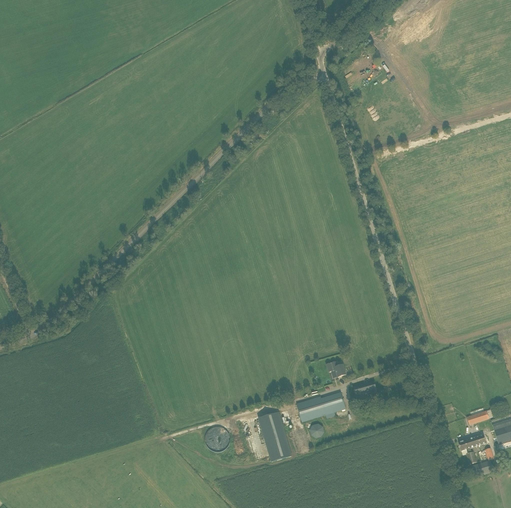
[(375,91),(381,105),(387,102),(381,88),(375,91)]
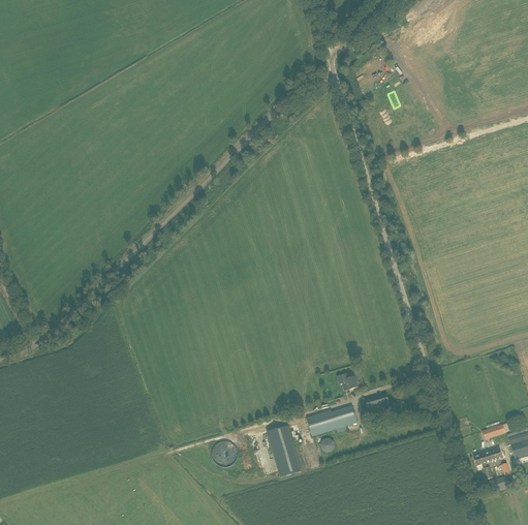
[(381,104),(366,110),(368,116),(378,113),(377,109),(381,106),(381,104)]
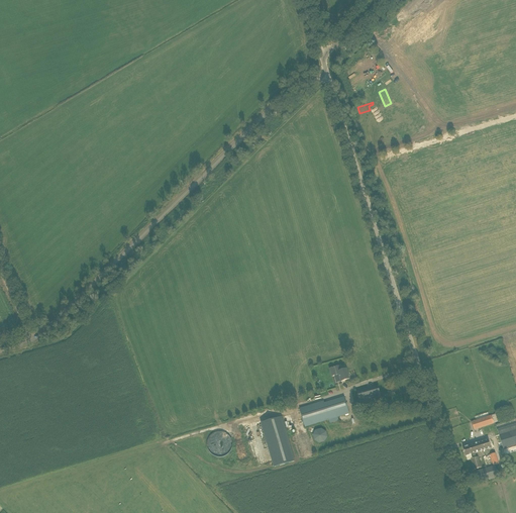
[(338,371),(338,373),(340,378),(348,375),(345,365),(340,367),(338,363),(336,364),(335,363),(328,365),(330,373),(338,371)]
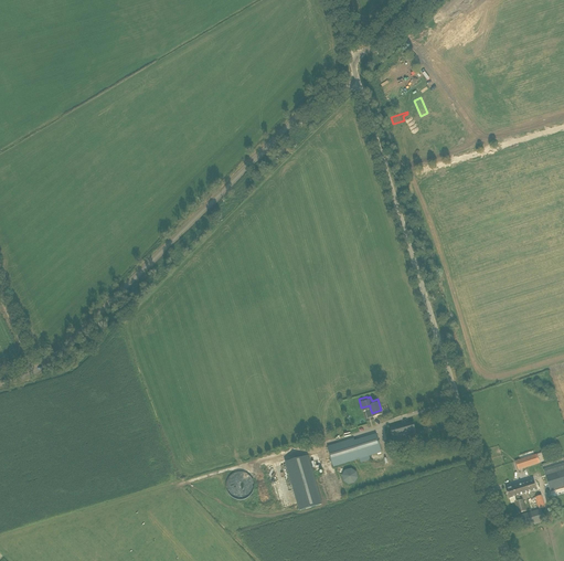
[(423,426),(425,426),(429,425),(427,416),(421,417),(423,426)]
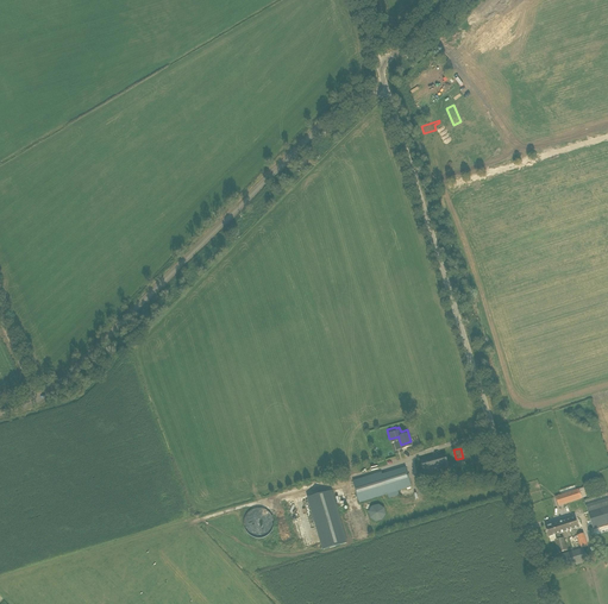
[(447,463),(444,450),(419,457),(421,466),(432,463),(433,466),(447,463)]
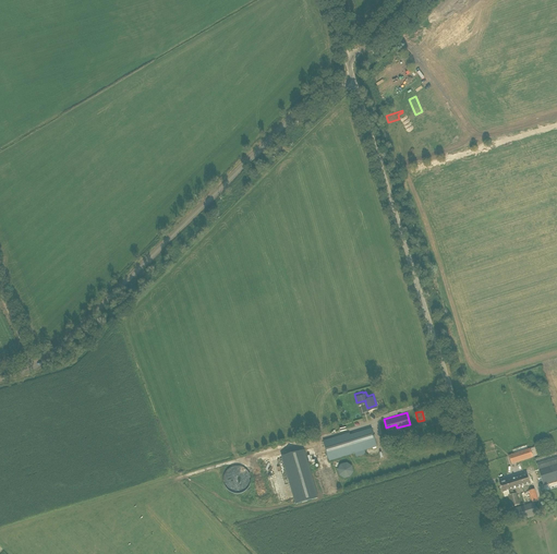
[(349,429),(322,437),(328,457),(330,457),(348,452),(354,449),(355,453),(365,450),(364,446),(376,443),(371,424),(349,431),(349,429)]
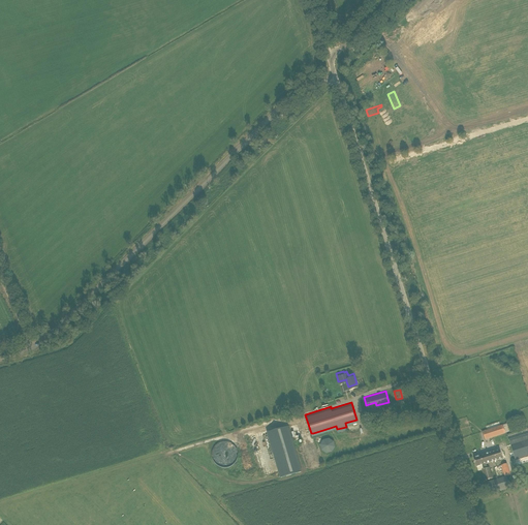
[(501,422),(482,428),(485,436),(504,429),(501,422)]
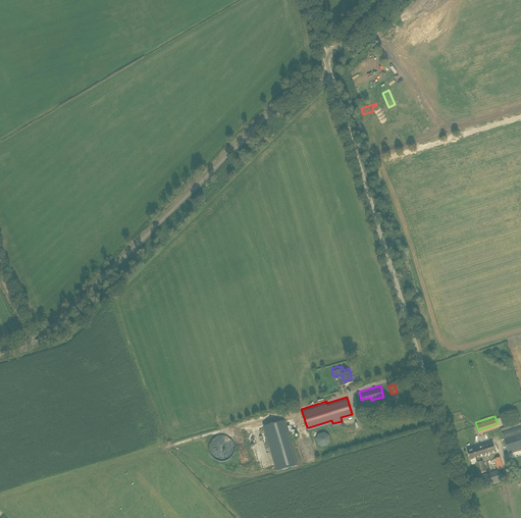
[(263,423),(276,467),(296,462),(282,417),(263,423)]
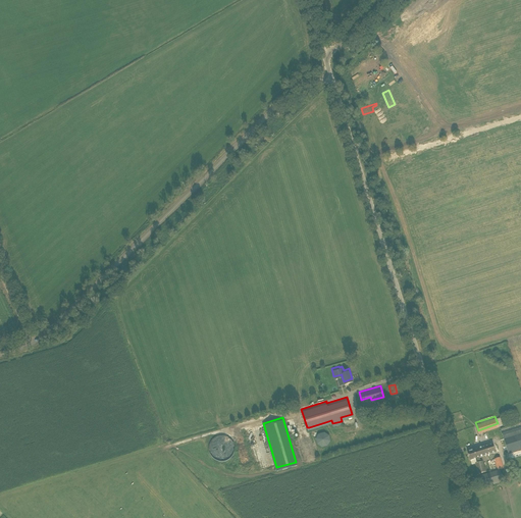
[(520,424),(501,430),(508,451),(520,447),(520,424)]
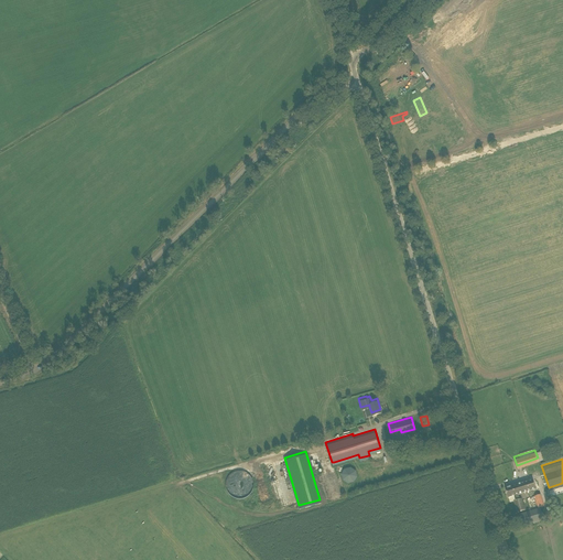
[(344,465),(340,471),(342,476),(347,480),(353,478),(356,473),(355,467),(349,464),(344,465)]
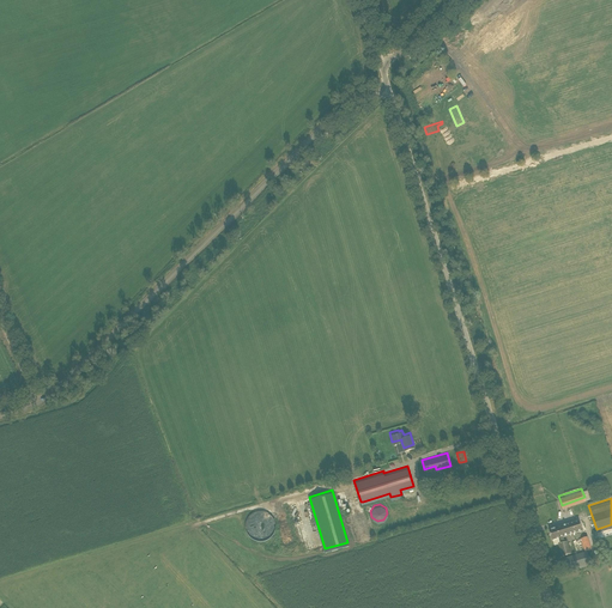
[(244,521),(244,522),(244,523),(244,524),(244,526),(244,527),(246,528),(246,529),(247,529),(247,530),(248,532),(248,533),(249,534),(250,534),(252,535),(253,535),(254,536),(255,536),(256,537),(258,537),(259,537),(260,537),(261,537),(262,536),(264,536),(265,536),(266,535),(267,535),(268,534),(270,534),(271,533),(271,532),(272,532),(272,530),(273,529),(273,528),(274,527),(274,526),(274,524),(274,523),(274,522),(274,521),(274,520),(274,518),(274,517),(273,516),(273,515),(272,514),(272,512),(271,512),(270,511),(268,510),(267,509),(266,509),(265,508),(264,508),(262,506),(261,506),(260,506),(259,506),(258,506),(256,508),(255,508),(254,508),(253,509),(252,509),(250,510),(249,510),(248,511),(248,512),(247,512),(247,514),(246,515),(246,516),(246,517),(244,518),(244,520),(244,521)]
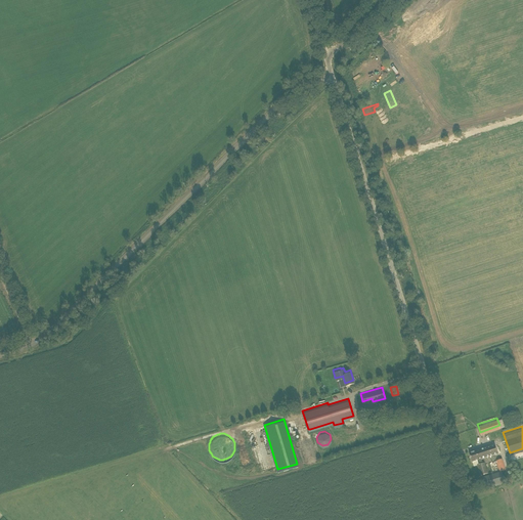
[(479,472),(487,470),(484,459),(482,460),(480,456),(496,450),(493,441),(468,449),(471,459),(472,459),(473,463),(476,462),(479,472)]
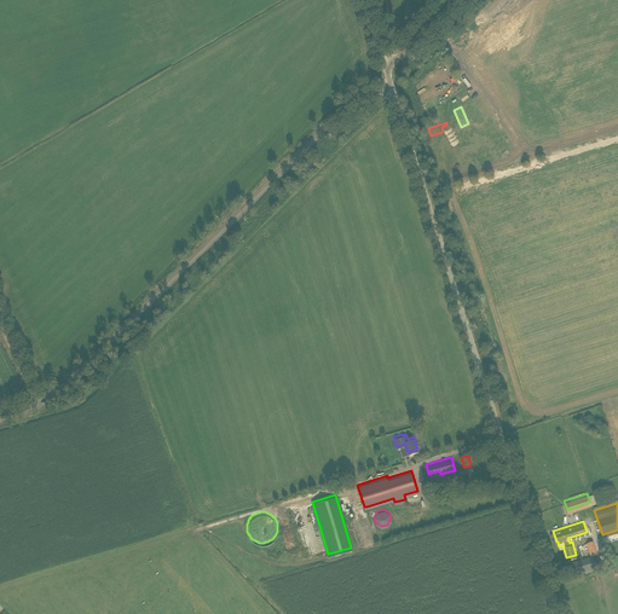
[(585,540),(589,552),(596,550),(593,538),(585,540)]
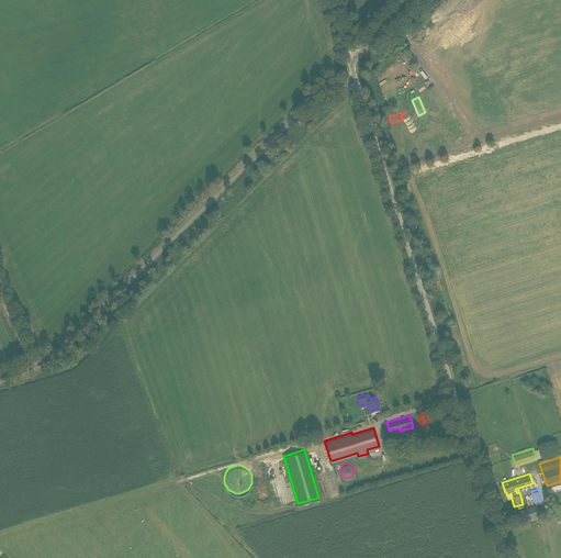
[(515,510),(518,521),(540,513),(538,503),(515,510)]
